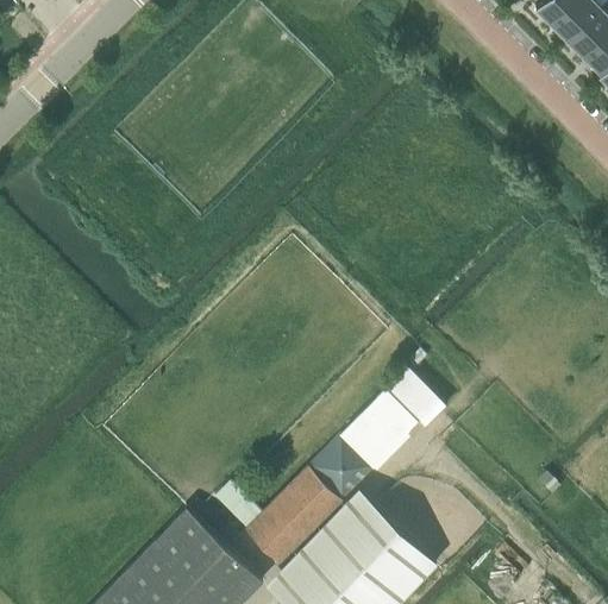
[(540,0),(533,7),(550,25),(575,0),(540,0)]
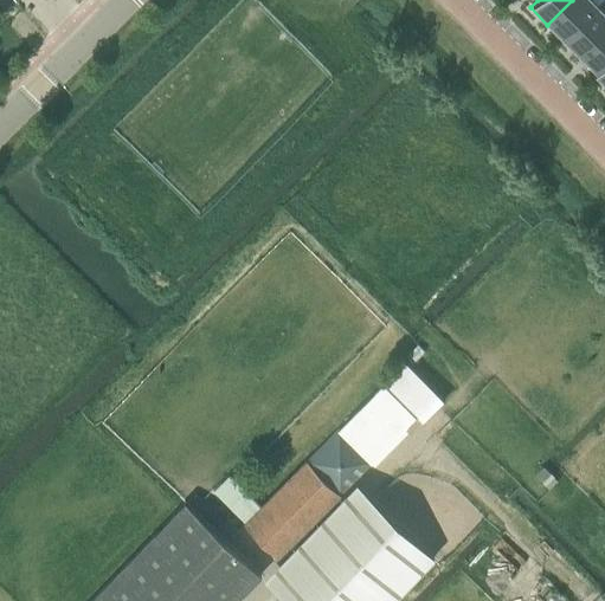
[(572,0),(547,25),(564,40),(596,8),(587,0),(572,0)]
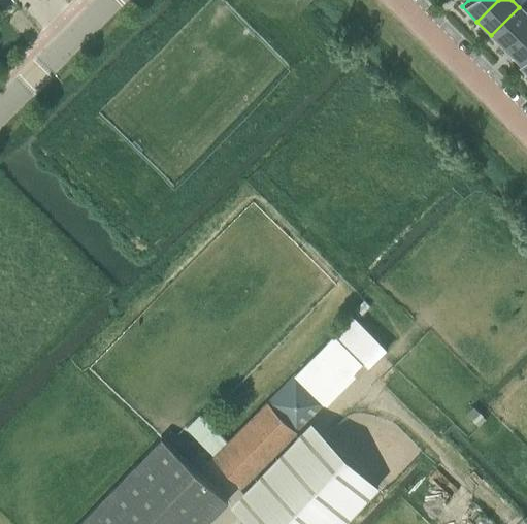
[(491,35),(504,50),(526,27),(526,14),(519,7),(491,35)]
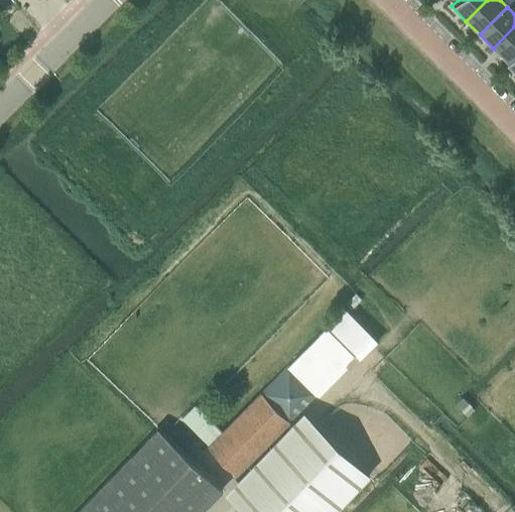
[(514,26),(493,48),(507,62),(514,54),(514,26)]
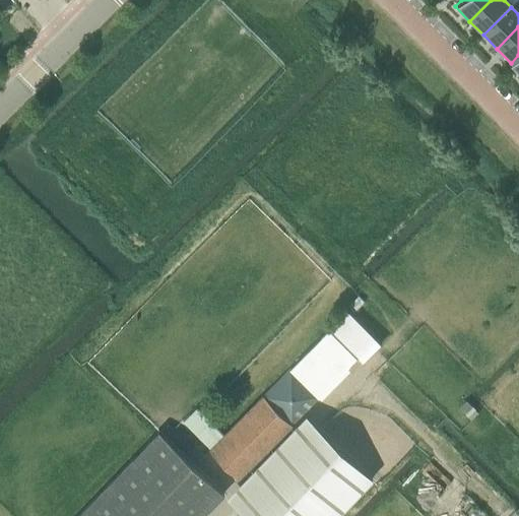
[(518,55),(511,63),(510,64),(518,73),(518,55)]
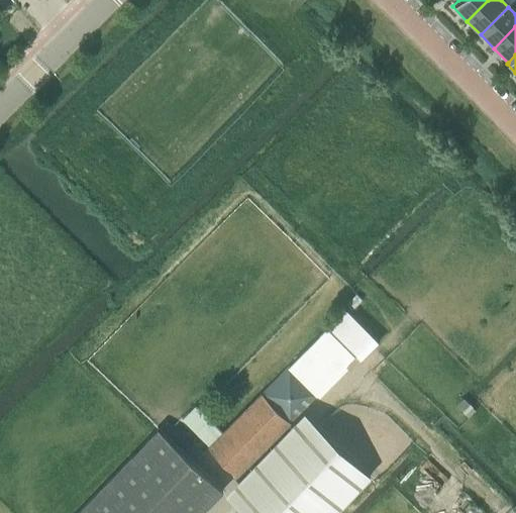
[(289,425),(315,398),(316,398),(354,358),(326,330),(289,369),(288,368),(261,396),(289,425)]
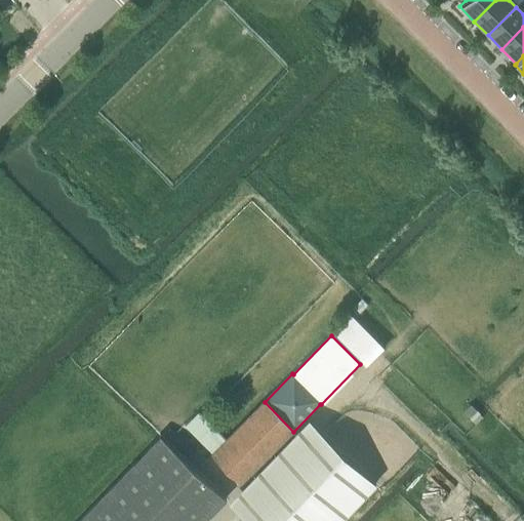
[(293,432),(265,402),(264,401),(225,441),(210,455),(209,456),(240,487),(294,432),(293,432)]
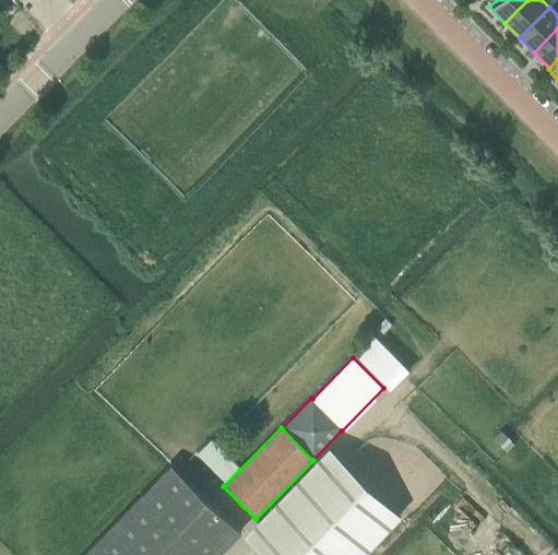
[(224,485),(239,470),(229,459),(210,440),(194,456),(224,485)]
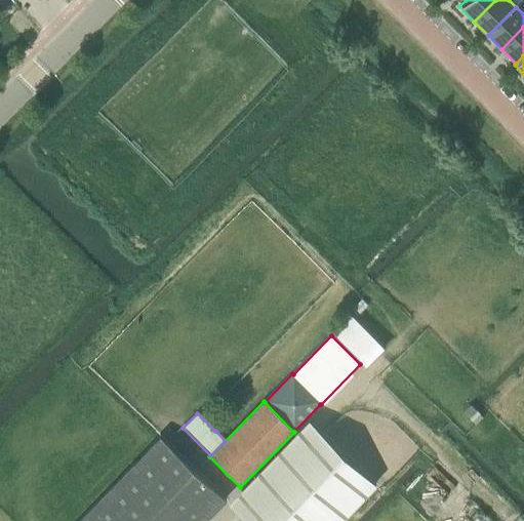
[(242,519),(243,520),(341,520),(374,486),(322,436),(242,519)]
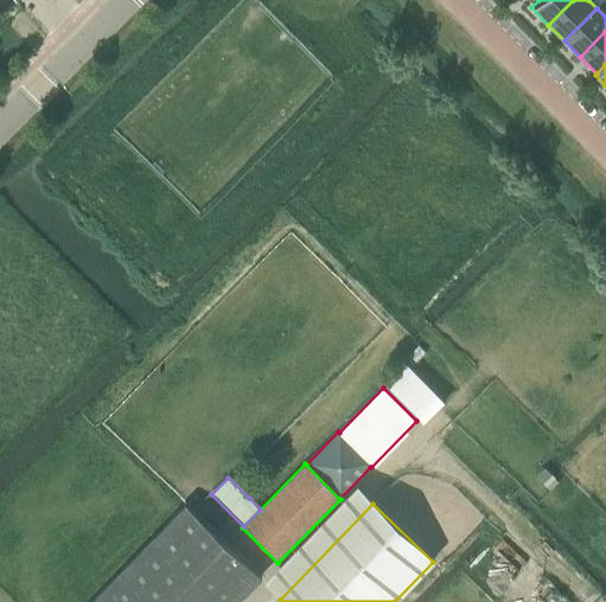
[(185,507),(93,601),(238,601),(260,580),(185,507)]
